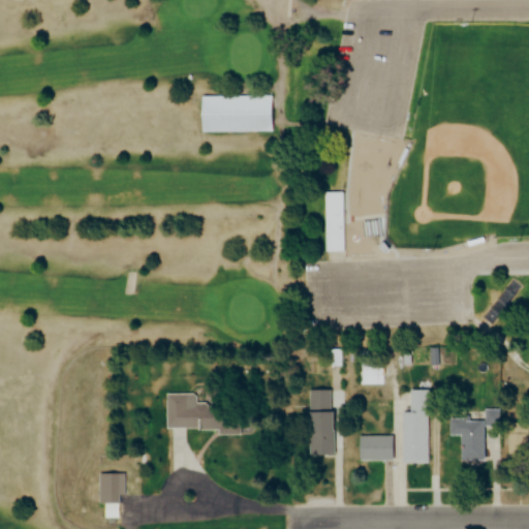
[(271,95),(198,95),(198,132),(271,132),(271,95)]
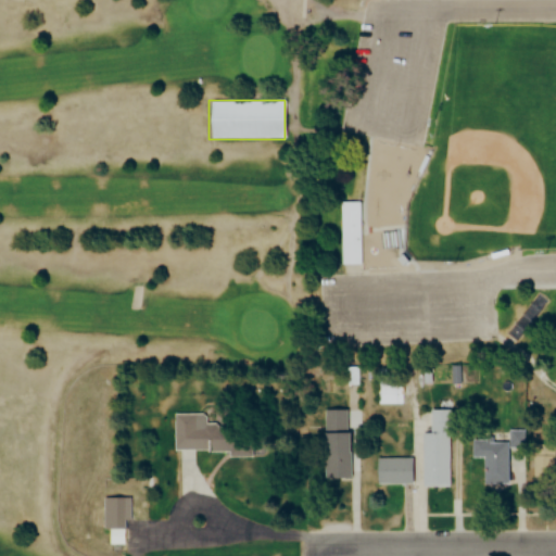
[(339,265),(361,265),(361,201),(339,201),(339,265)]
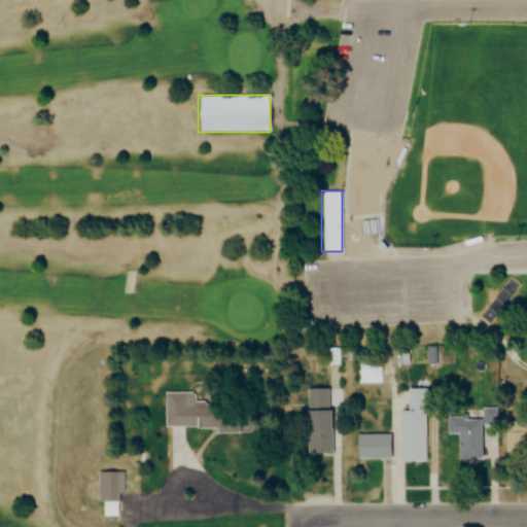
[(382,364),(356,364),(356,384),(382,384),(382,364)]
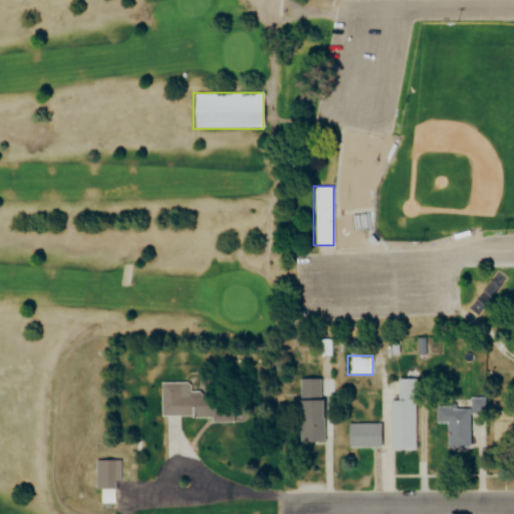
[(387,451),(414,451),(415,381),(396,380),(396,402),(388,402),(387,451)]
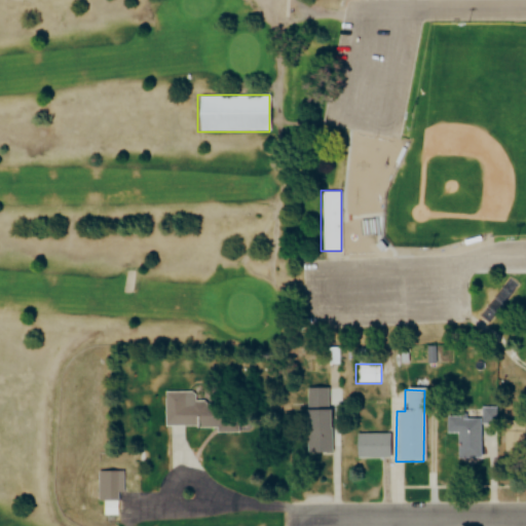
[(163,396),(163,427),(213,427),(213,396),(163,396)]
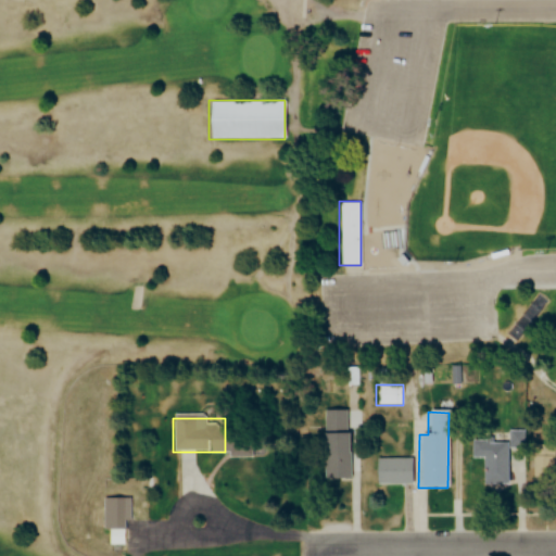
[(319,434),(319,480),(345,480),(345,434),(319,434)]
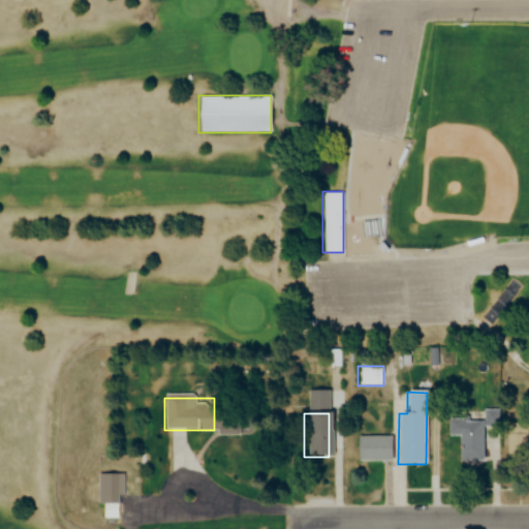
[(457,461),(483,461),(483,419),(446,418),(445,437),(457,437),(457,461)]
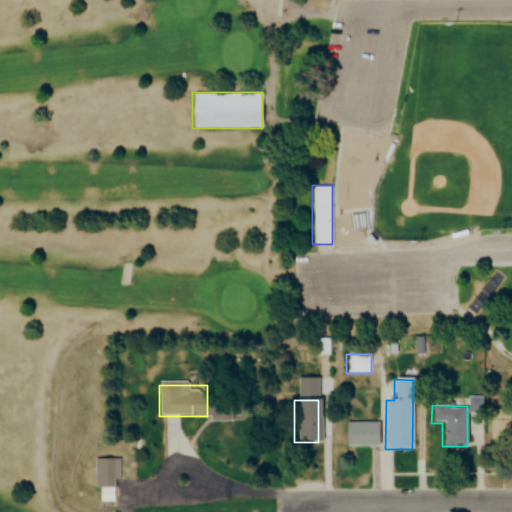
[(376,423),(343,423),(343,447),(376,447),(376,423)]
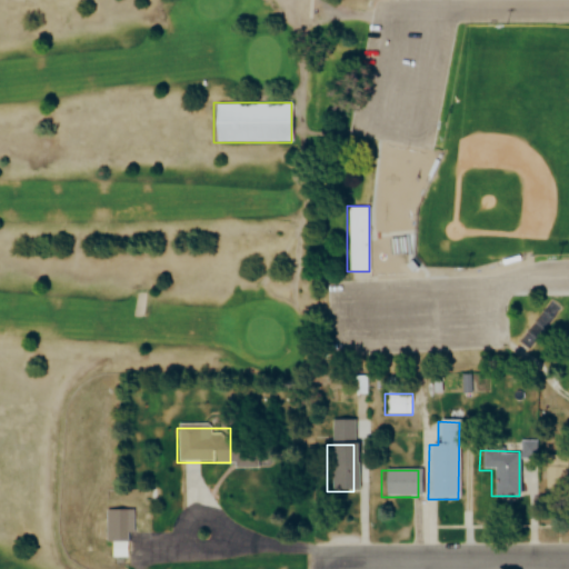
[(131,510),(106,510),(106,543),(131,542),(131,510)]
